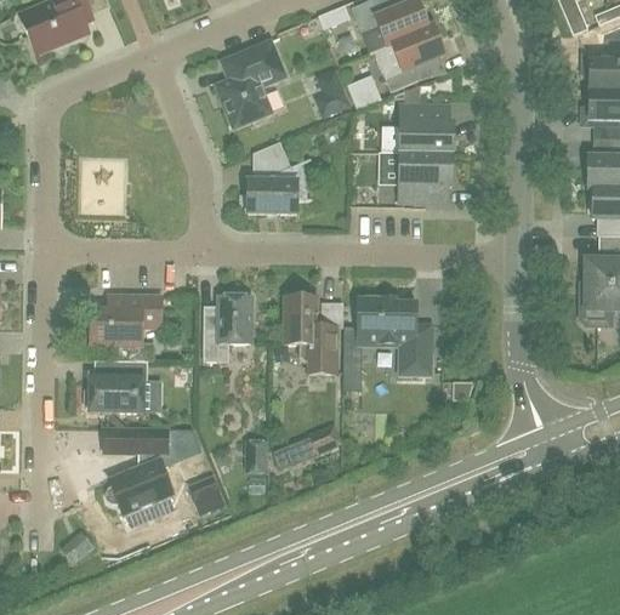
[(89,28),(87,27),(84,18),(92,15),(90,10),(86,0),(50,0),(22,12),(21,11),(20,12),(37,52),(75,36),(86,32),(87,32),(87,30),(89,28)]
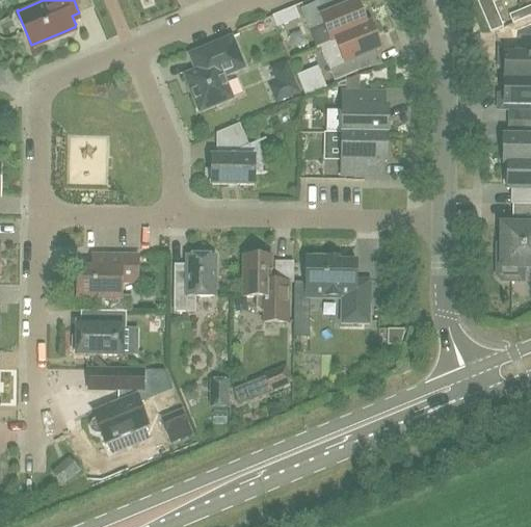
[(74,0),(77,8),(93,2),(91,0),(74,0)]
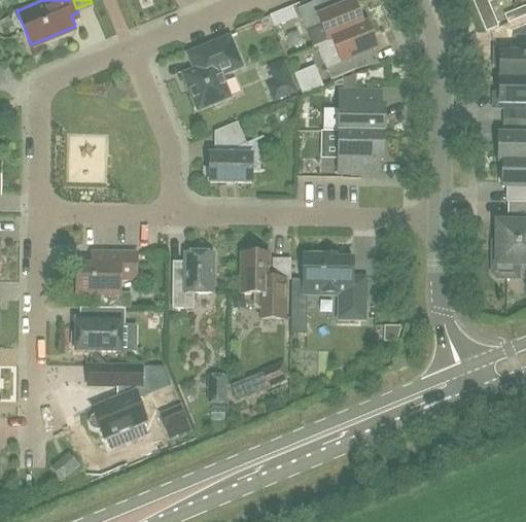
[(314,43),(316,42),(363,23),(354,0),(352,0),(345,3),(323,11),(318,0),(312,0),(297,5),(307,28),(314,43)]
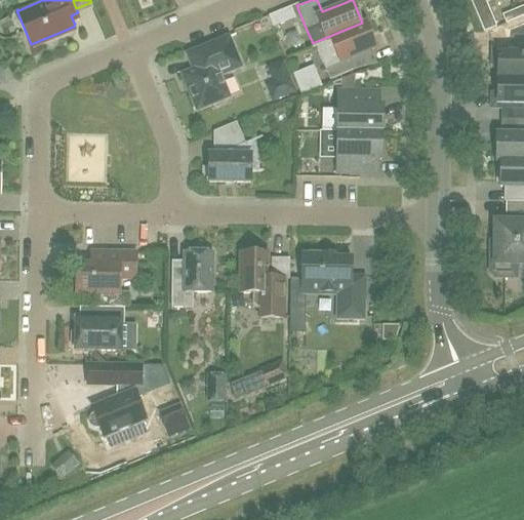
[(322,11),(344,3),(341,0),(317,0),(322,11)]
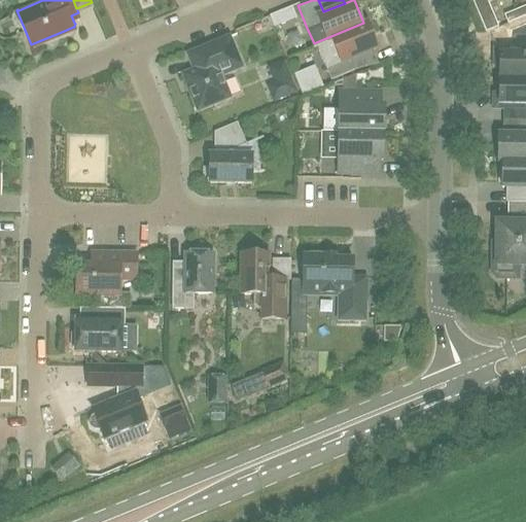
[(474,0),(487,29),(499,24),(490,0),(474,0)]
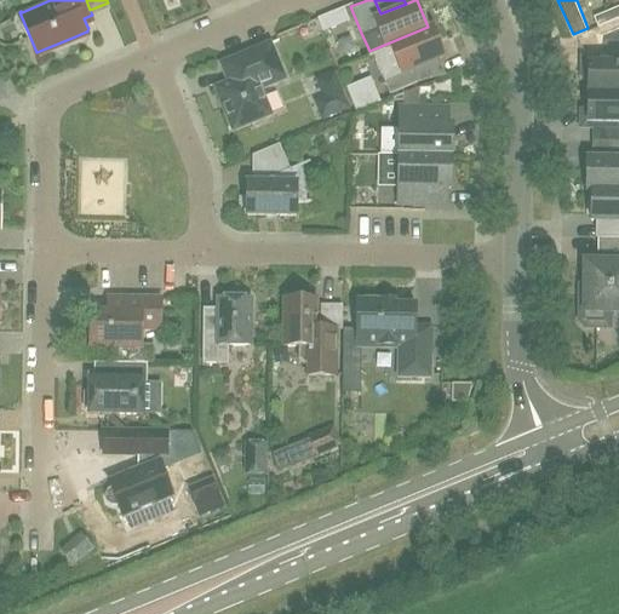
[(344,4),(317,15),(324,29),(350,19),(344,4)]
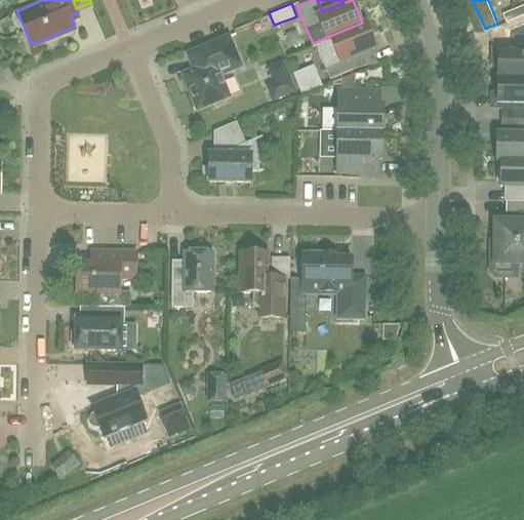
[(508,20),(520,13),(516,5),(504,10),(508,20)]
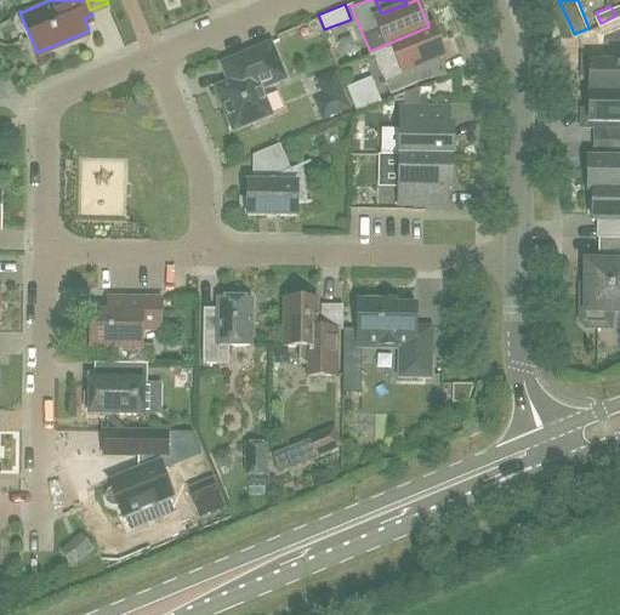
[(428,27),(373,50),(373,51),(375,50),(391,90),(404,85),(419,79),(414,66),(441,55),(445,53),(433,24),(428,27)]
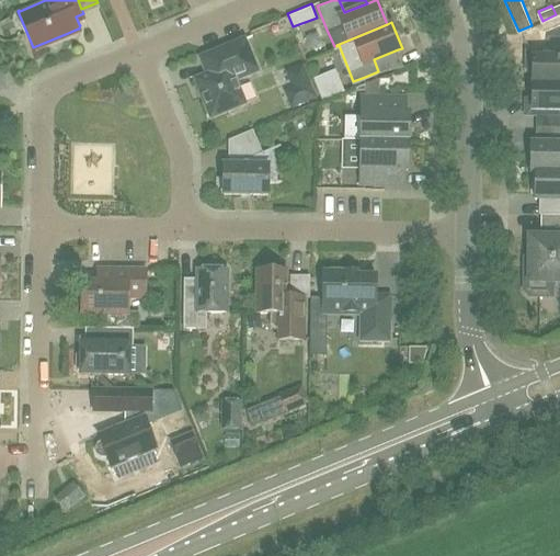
[(195,77),(212,115),(246,101),(236,77),(259,68),(244,35),(201,54),(207,71),(195,77)]
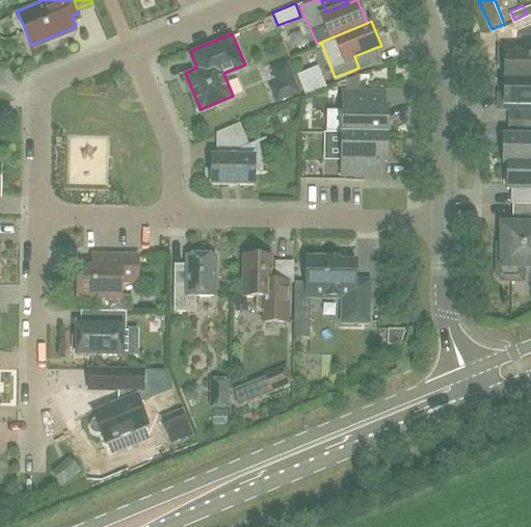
[(505,76),(530,76),(530,34),(526,34),(518,34),(518,47),(514,50),(499,50),(499,62),(505,62),(505,76)]
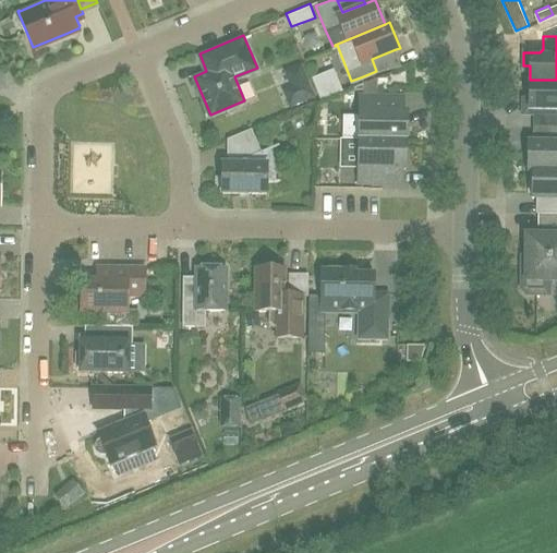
[(372,59),(376,71),(401,64),(396,49),(372,59)]
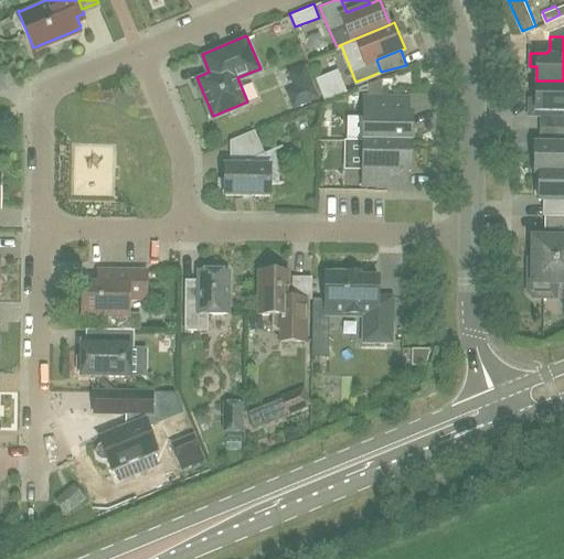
[(319,95),(306,62),(289,68),(296,85),(288,88),(294,105),(319,95)]
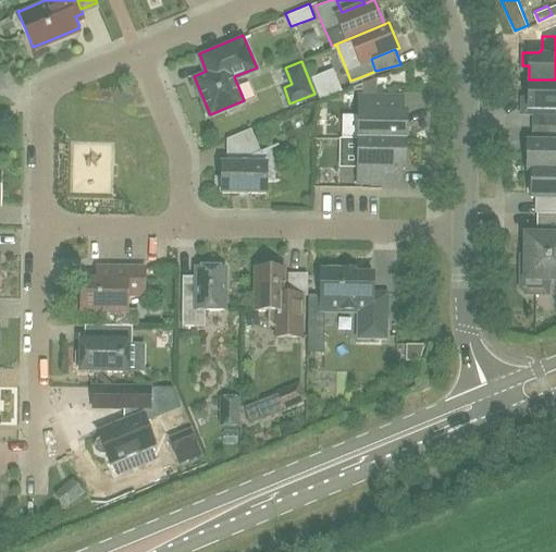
[(334,68),(312,76),(321,99),(343,90),(334,68)]
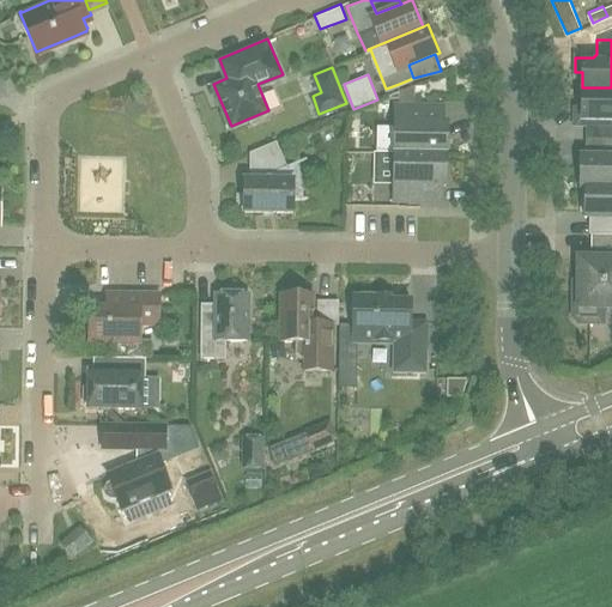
[(413,78),(399,84),(399,102),(414,102),(413,78)]
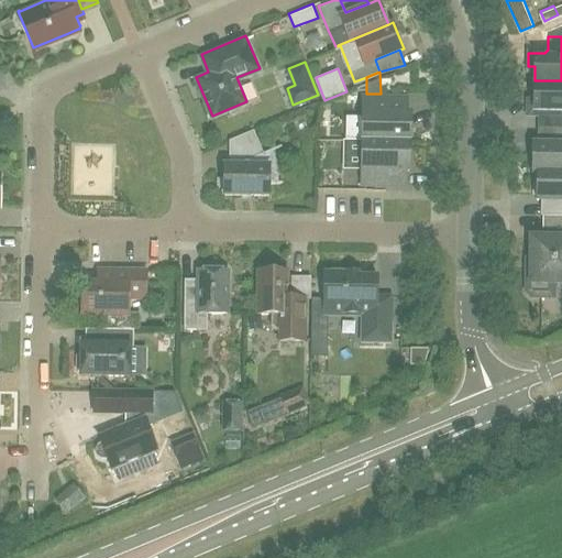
[(561,80),(535,80),(533,96),(527,96),(527,108),(548,108),(547,124),(561,126),(561,80)]
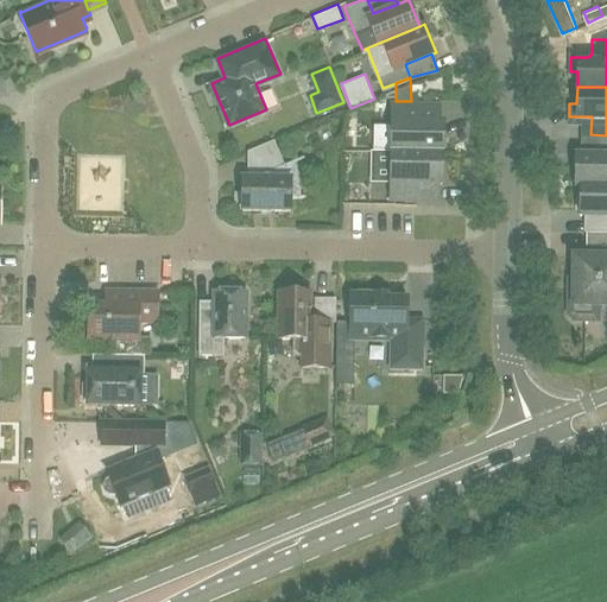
[(392,149),(443,150),(443,119),(440,119),(440,101),(411,101),(396,101),(392,101),(392,121),(375,121),(374,149),(392,149)]
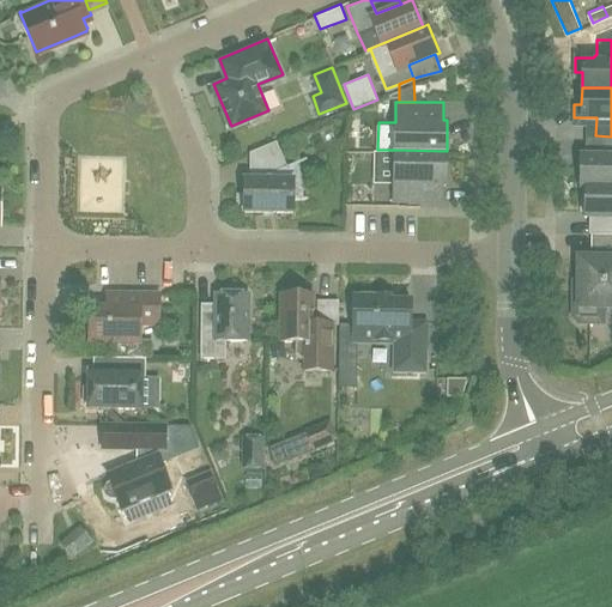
[(597,117),(574,117),(574,126),(587,126),(587,135),(595,135),(597,117)]
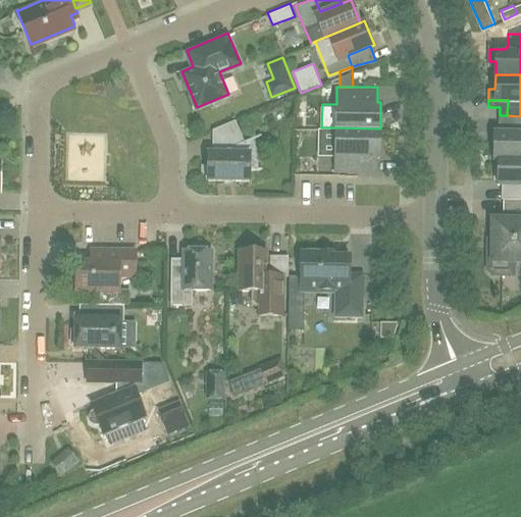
[(507,115),(500,115),(500,131),(520,132),(520,116),(507,115)]
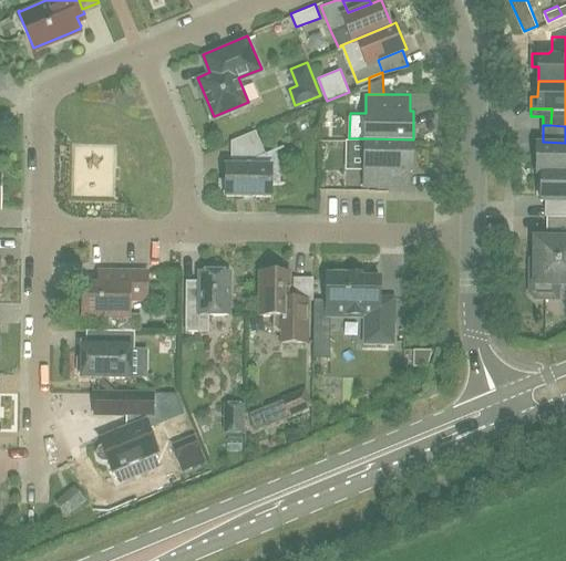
[(230,138),(230,164),(243,164),(243,149),(261,141),(256,128),(230,138)]
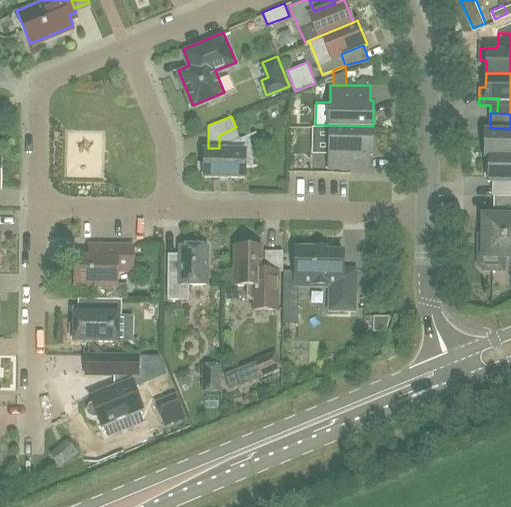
[(313,153),(330,153),(330,125),(315,125),(313,125),(313,153)]
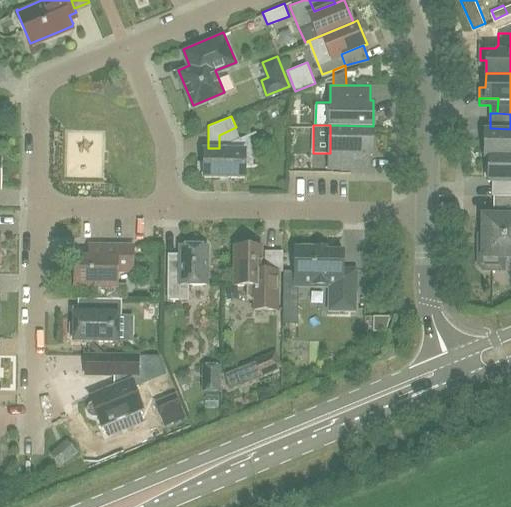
[(373,152),(373,126),(330,125),(330,153),(329,165),(369,166),(369,152),(373,152)]
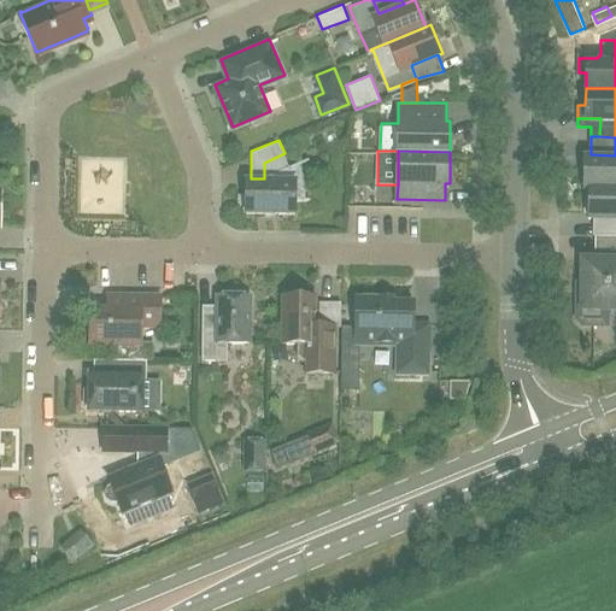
[(301,170),(298,160),(289,164),(285,153),(264,163),(264,178),(251,178),(247,178),(246,210),(295,210),(295,198),(305,198),(305,188),(304,178),(301,170)]
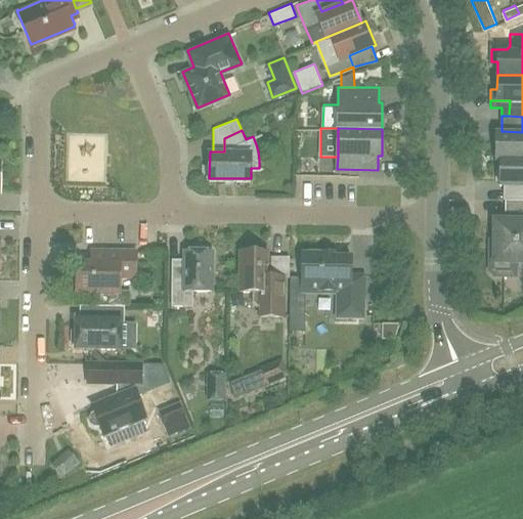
[(522,132),(502,131),(496,131),(496,157),(500,157),(522,157),(522,132)]
